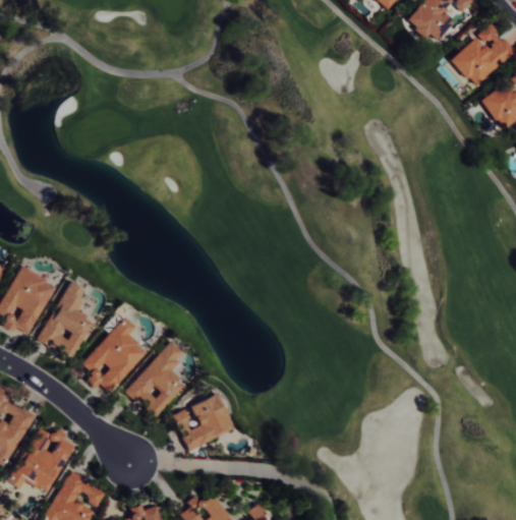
[(379,0),(391,9),(397,0),(379,0)]
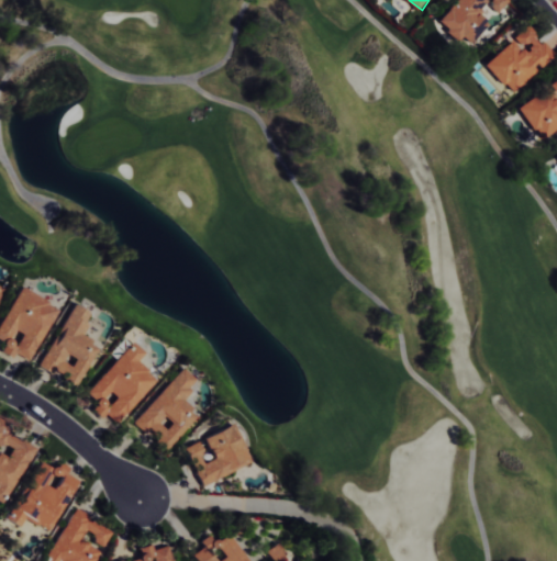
[(460,0),(442,25),(461,41),(465,37),(475,46),(491,24),(481,17),(491,3),(504,13),(513,1),(511,0),(460,0)]
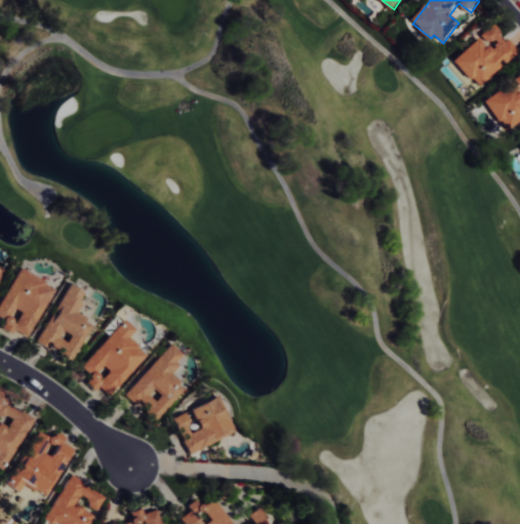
[(456,61),(481,89),(507,66),(506,66),(519,54),(519,52),(496,26),(482,38),(456,61)]
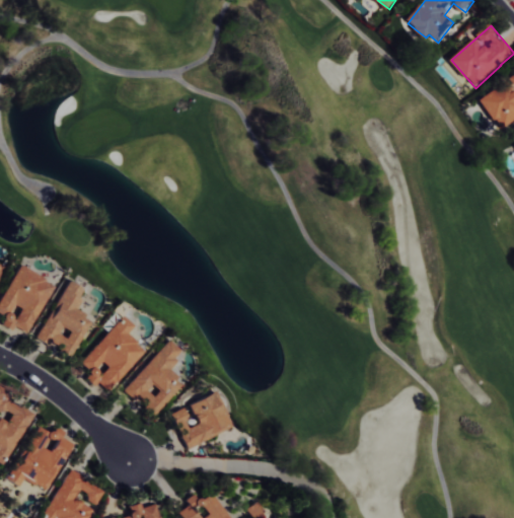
[(482,100),(502,131),(513,123),(513,78),(510,80),(511,81),(482,100)]
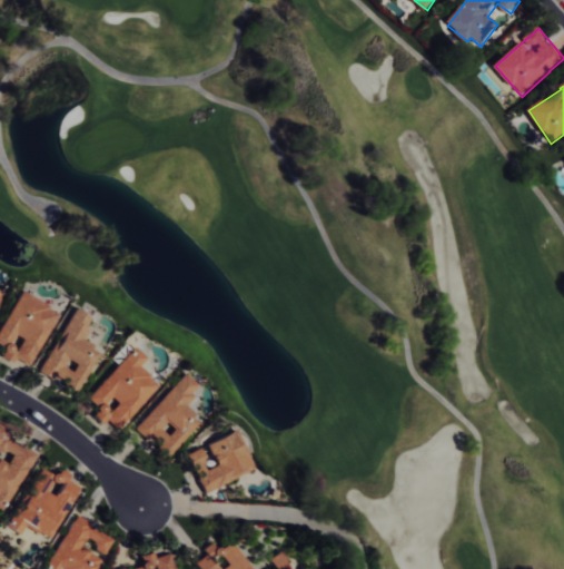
[(0,335),(0,345),(7,349),(1,359),(15,365),(17,361),(32,368),(60,312),(21,293),(0,335)]
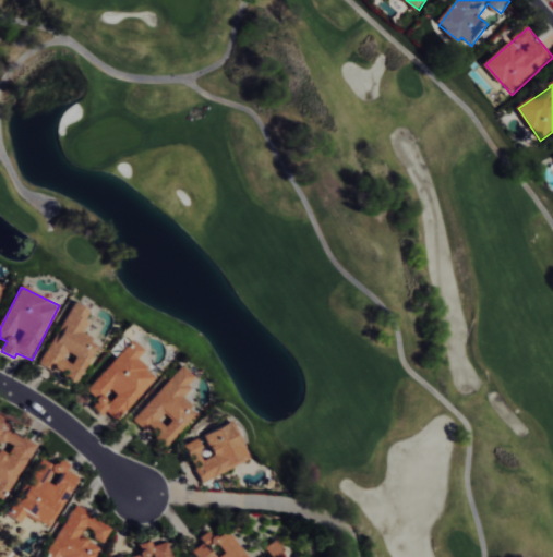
[(41,365),(65,377),(64,379),(77,386),(98,344),(81,335),(92,312),(73,303),(41,365)]
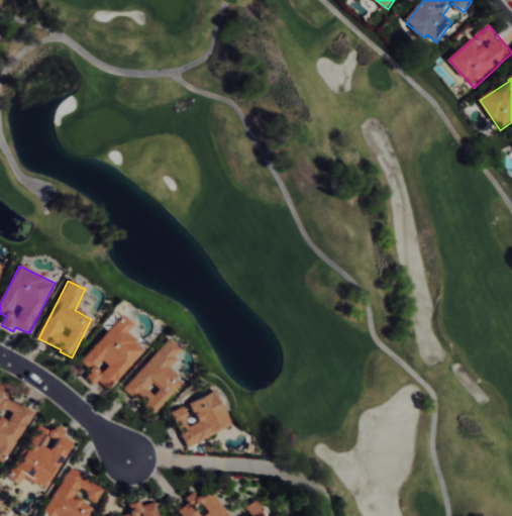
[(144,349),(127,335),(134,326),(122,315),(81,364),(91,372),(85,379),(95,387),(99,383),(109,391),(144,349)]
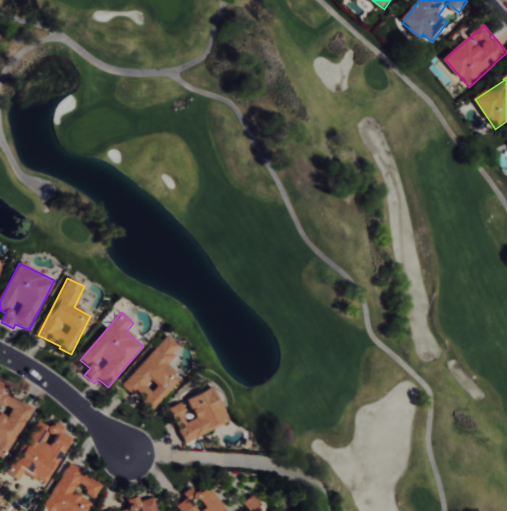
[(124,386),(143,402),(142,403),(152,411),(180,378),(166,366),(181,348),(166,336),(124,386)]
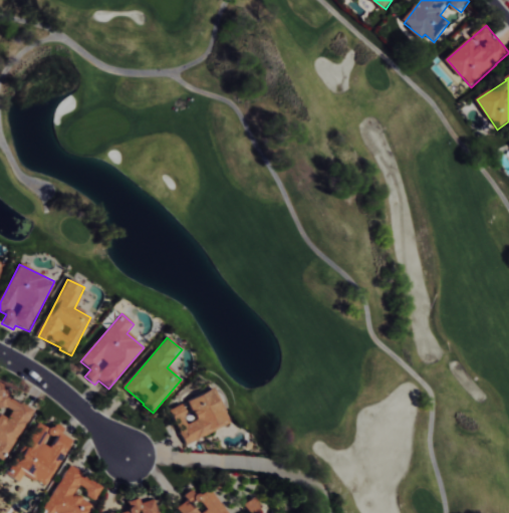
[(184,444),(228,425),(214,389),(187,400),(195,421),(189,423),(181,405),(170,410),(184,444)]
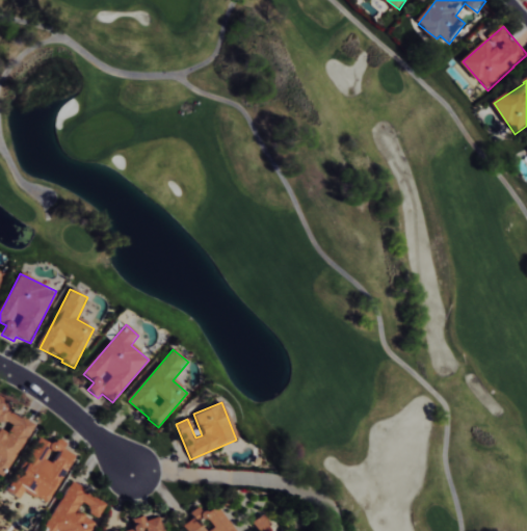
[(33,425),(3,409),(0,415),(0,419),(12,426),(8,434),(0,430),(0,474),(5,477),(33,425)]
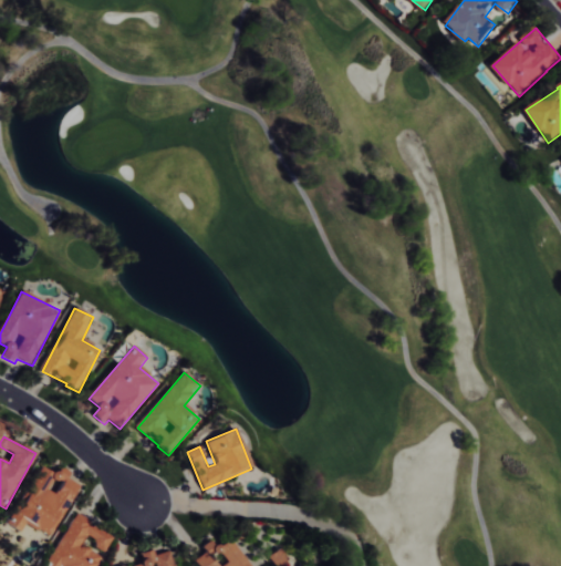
[(80,484),(69,479),(72,472),(61,466),(56,474),(41,466),(10,525),(22,532),(27,524),(52,537),(80,484)]
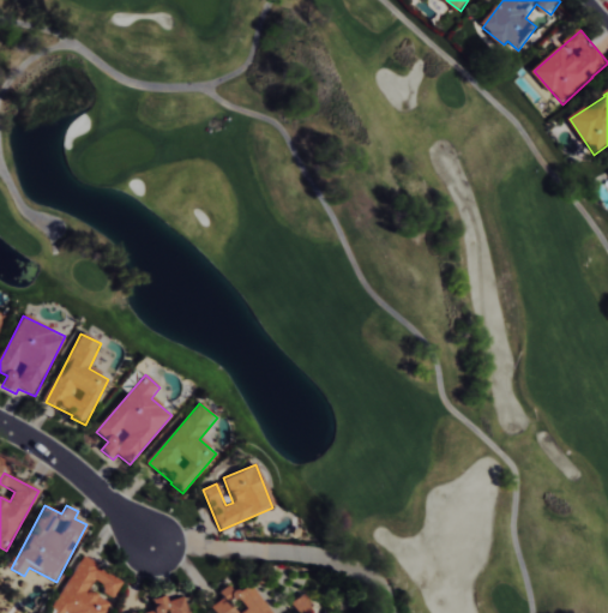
[(103,612),(109,602),(89,592),(94,584),(115,598),(124,582),(82,558),(49,612),(103,612)]
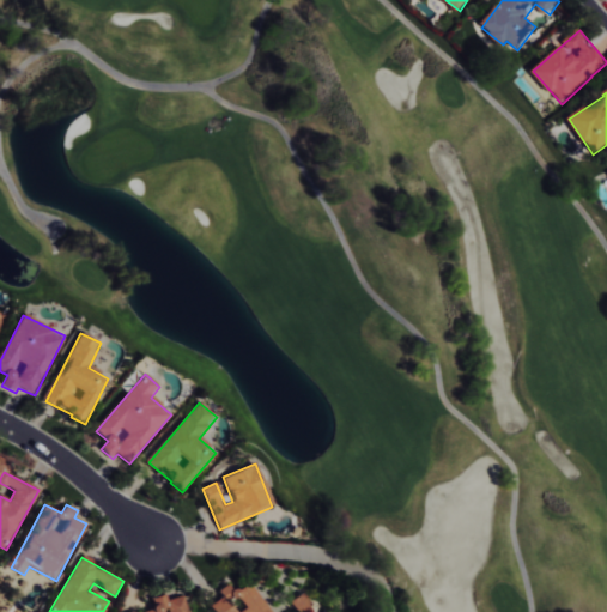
[(269,611),(250,581),(235,592),(230,583),(218,591),(223,598),(210,605),(213,611),(269,611)]
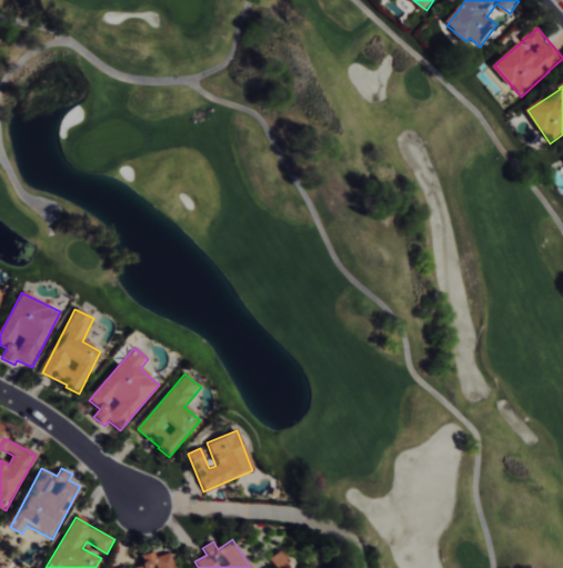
[(174,567),(170,552),(156,557),(154,551),(140,556),(143,566),(137,567),(174,567)]
